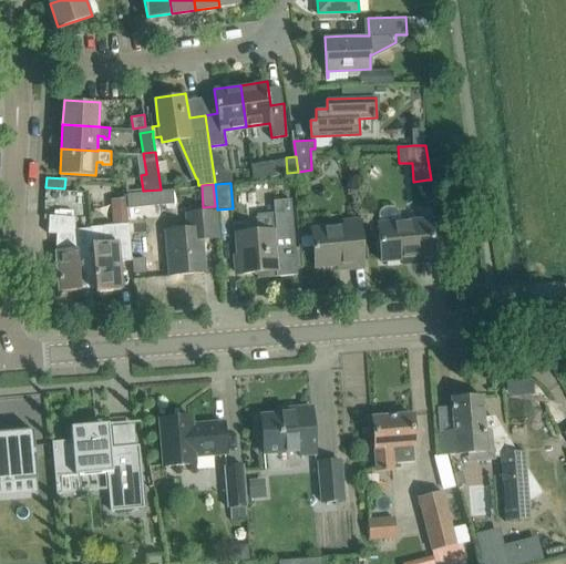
[(143,191),(127,193),(129,206),(166,202),(164,188),(161,190),(143,191)]
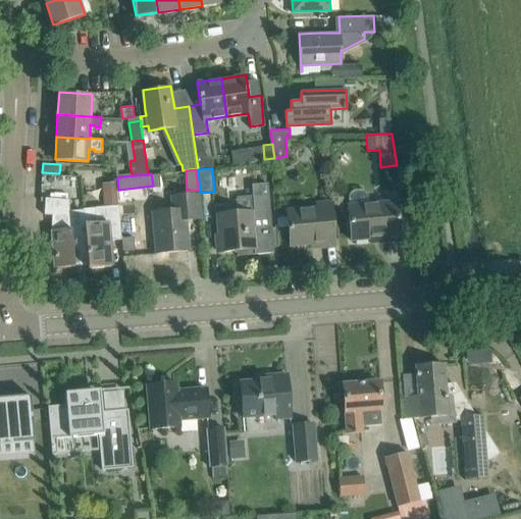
[(42,175),(42,184),(51,184),(51,175),(42,175)]
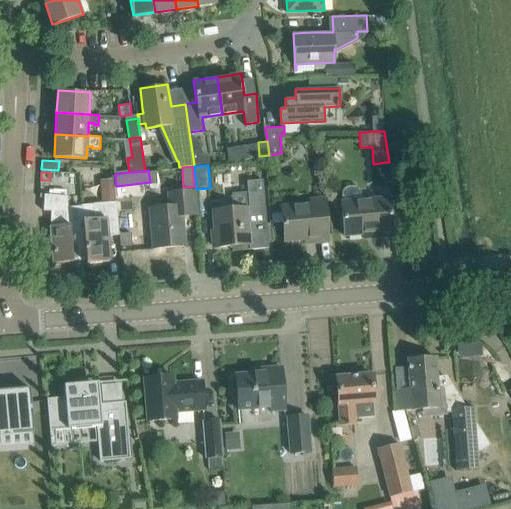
[(247,180),(248,190),(232,192),(234,208),(214,210),(216,230),(213,230),(215,246),(249,243),(250,248),(269,247),(268,241),(273,241),(271,222),(267,222),(263,179),(247,180)]
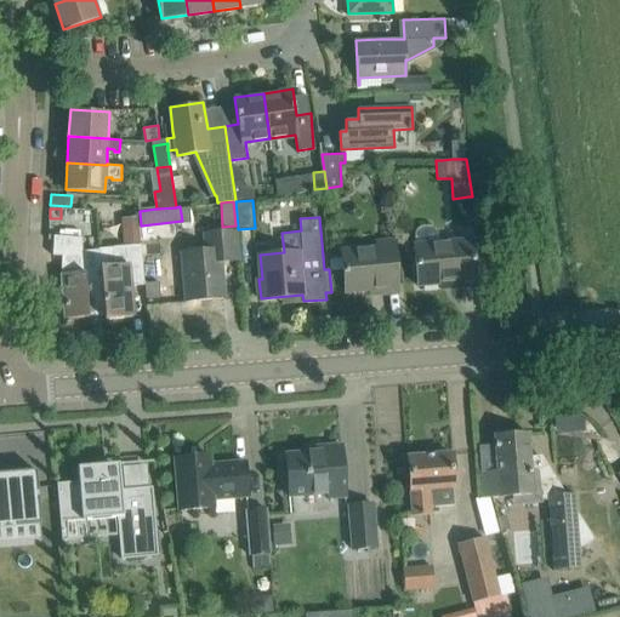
[(472,239),(448,240),(439,241),(439,232),(437,228),(434,224),(430,223),(421,224),(417,227),(416,229),(415,234),(416,243),(415,244),(416,261),(419,285),(442,283),(443,287),(454,286),(476,284),(472,239)]
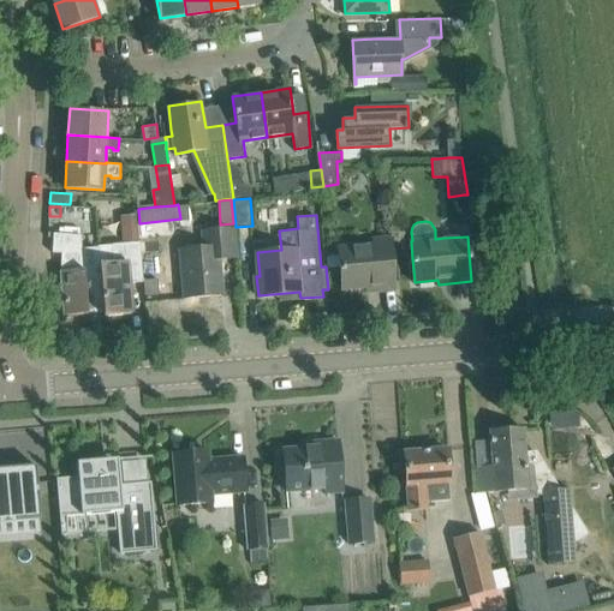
[(182,249),(184,273),(185,297),(222,293),(219,257),(236,256),(234,232),(233,227),(203,229),(204,246),(182,249)]
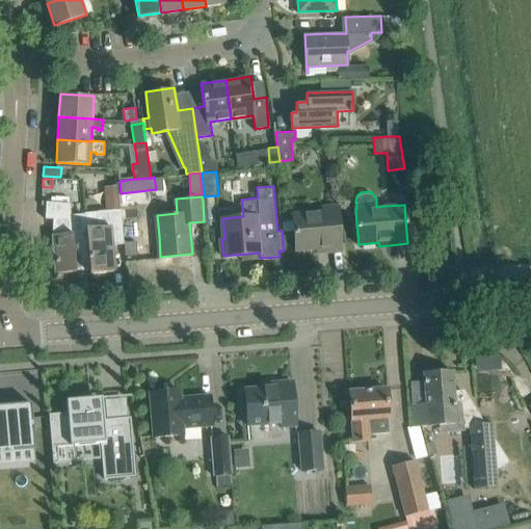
[(57,272),(89,269),(85,211),(71,212),(70,203),(68,203),(47,201),(46,217),(53,218),(52,240),(54,240),(57,272)]
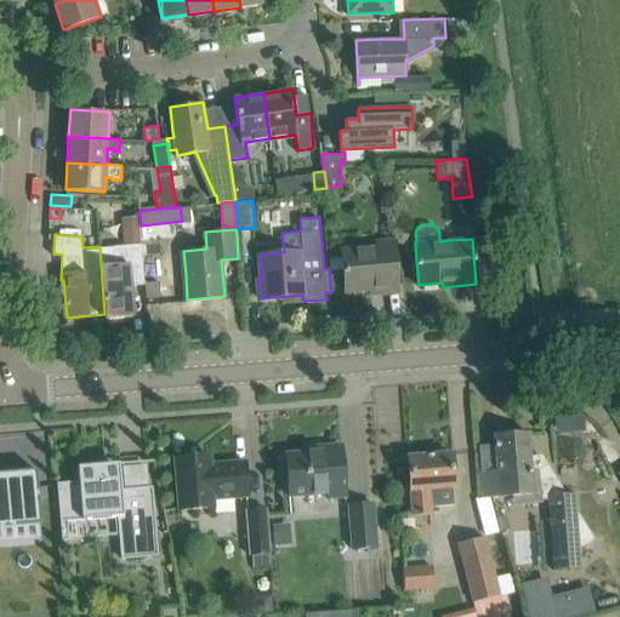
[(398,285),(396,261),(394,239),(376,240),(377,246),(342,250),(346,291),(371,289),(371,293),(398,291),(398,285)]
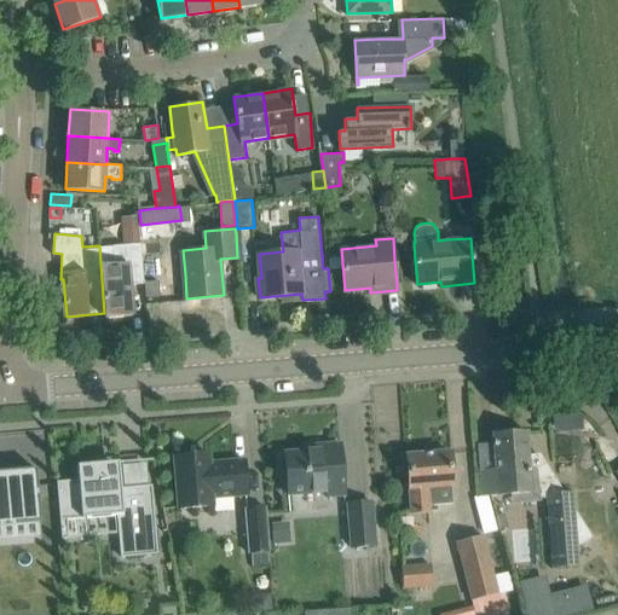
[(104,313),(104,318),(132,315),(130,284),(144,283),(144,280),(142,242),(99,245),(104,313)]
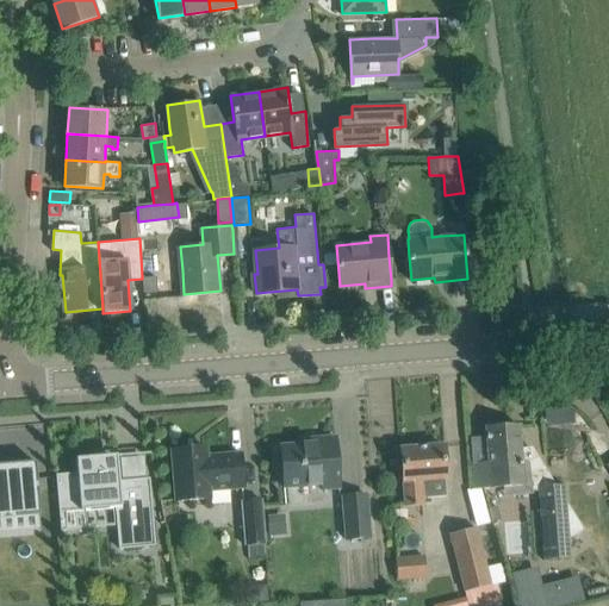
[(156,275),(142,276),(142,279),(143,291),(157,289),(156,275)]
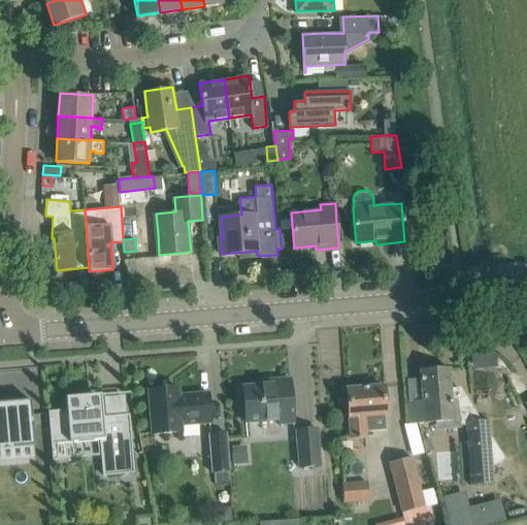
[(452,399),(450,367),(421,369),(423,399),(407,400),(409,423),(460,419),(460,426),(461,426),(461,423),(466,422),(471,484),(494,482),(492,464),(502,457),(490,436),(489,419),(480,420),(480,419),(479,420),(464,396),(459,399),(452,399)]
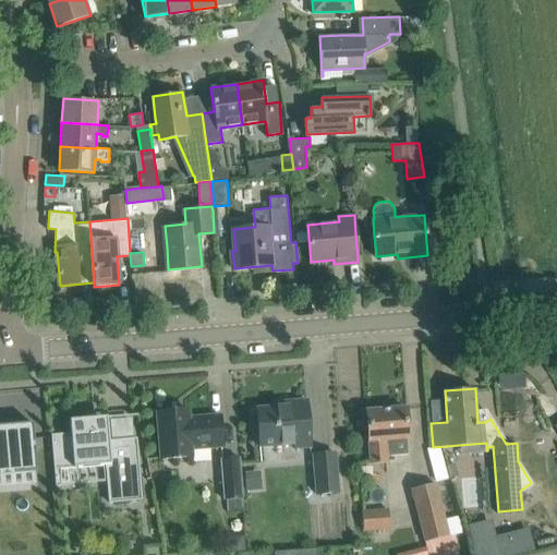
[(261,445),(295,442),(295,446),(311,445),(307,399),(287,400),(288,405),(257,408),(257,410),(254,412),(255,426),(258,429),(261,445)]
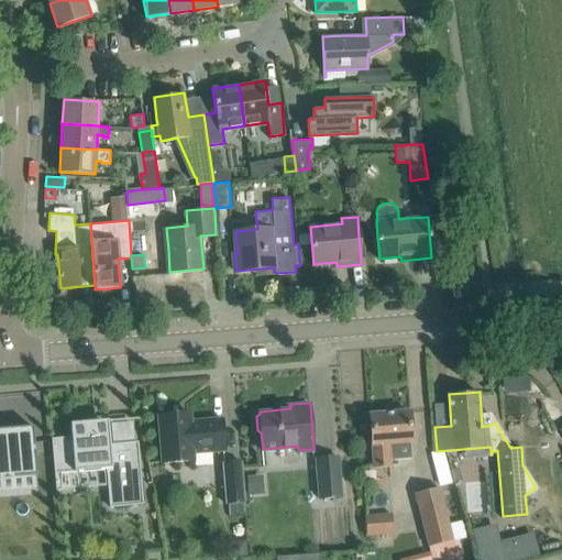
[(370,414),(374,467),(393,465),(392,459),(414,457),(412,440),(410,410),(370,414)]
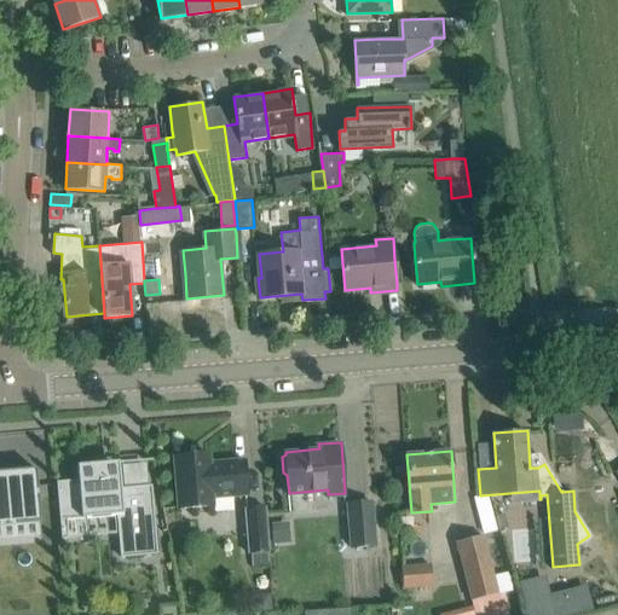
[(209,453),(198,453),(174,456),(179,508),(214,505),(213,497),(248,493),(246,458),(211,462),(209,453)]
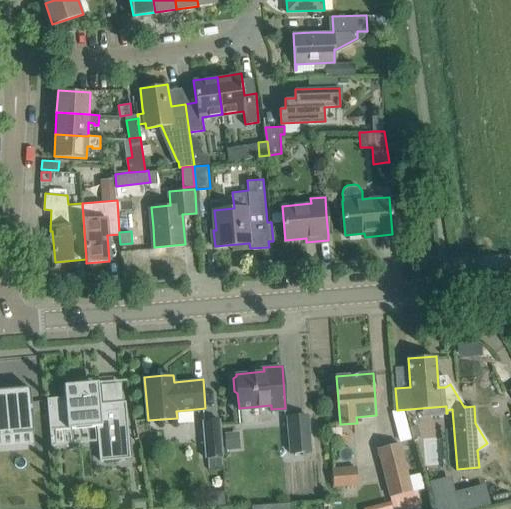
[(97,424),(98,442),(99,444),(101,459),(105,459),(105,460),(131,457),(126,400),(101,402),(100,390),(99,390),(98,386),(88,386),(88,382),(64,384),(65,396),(47,397),(52,446),(55,445),(55,444),(53,444),(51,428),(97,424)]
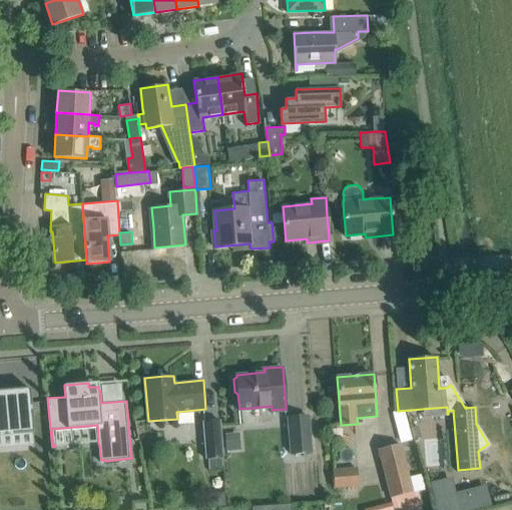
[(0,434),(34,432),(30,388),(0,390),(0,434)]
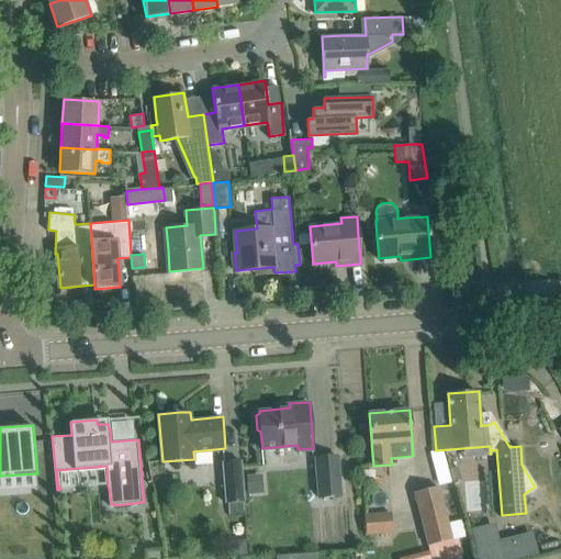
[(340,494),(338,455),(316,457),(320,496),(340,494)]
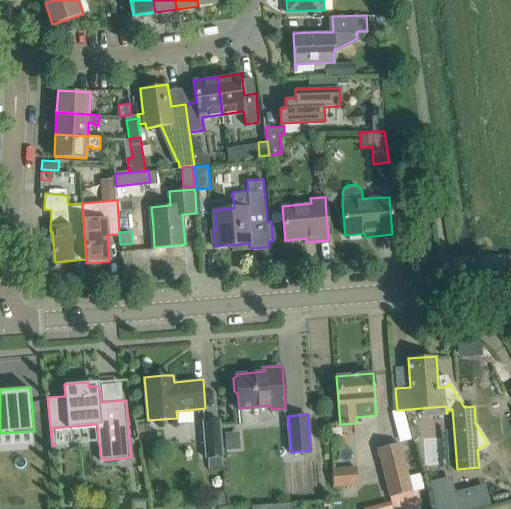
[(223,455),(220,419),(203,421),(205,456),(223,455)]
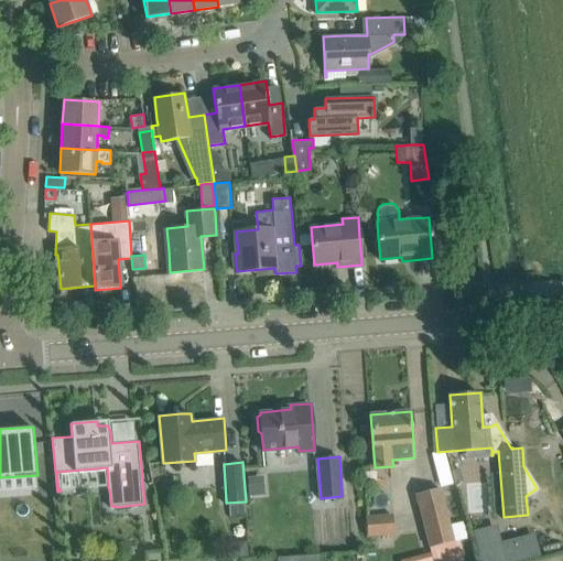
[(417,494),(431,547),(453,540),(450,527),(440,487),(417,494)]
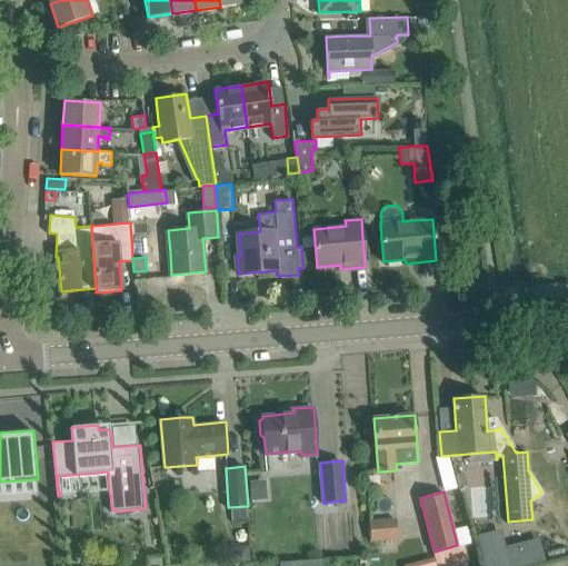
[(396,518),(381,519),(370,520),(372,539),(397,537),(396,518)]
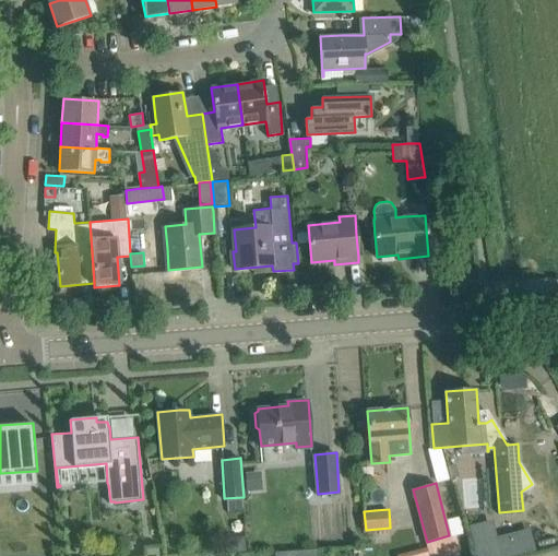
[(462,518),(446,522),(449,535),(466,531),(462,518)]
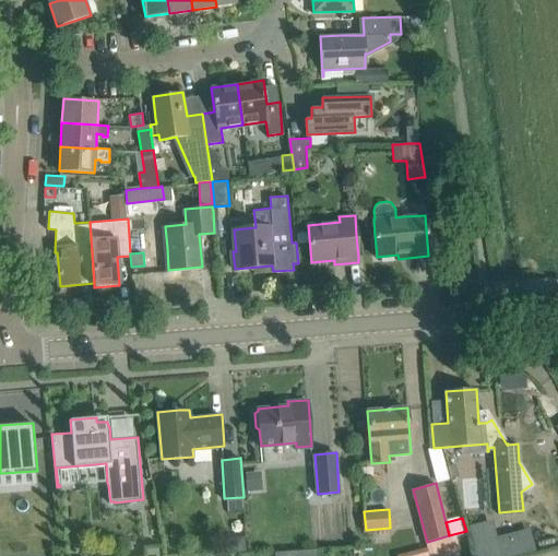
[(158,555),(158,545),(146,546),(146,555),(158,555)]
